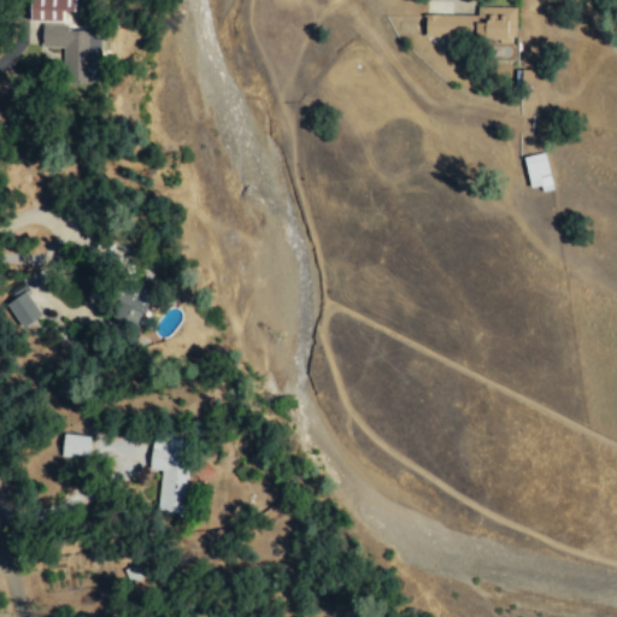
[(476,15),(425,13),(425,36),(515,37),(516,6),(477,5),(476,15)]
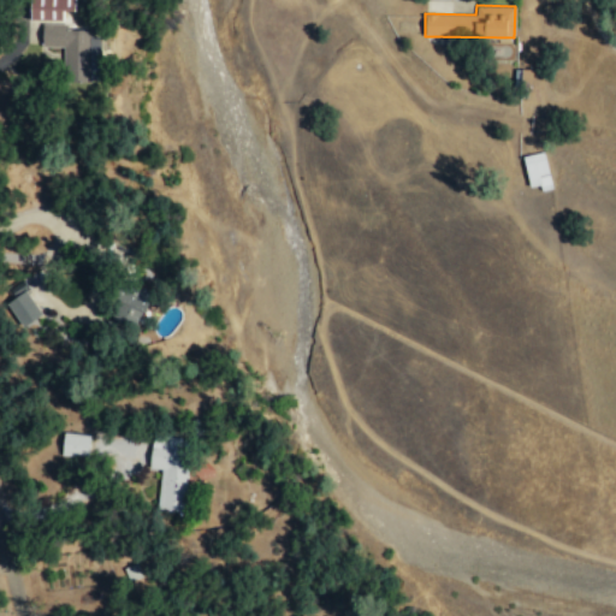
[(64,46),(64,80),(101,78),(101,37),(92,37),(92,29),(66,29),(66,23),(41,23),(42,46),(64,46)]
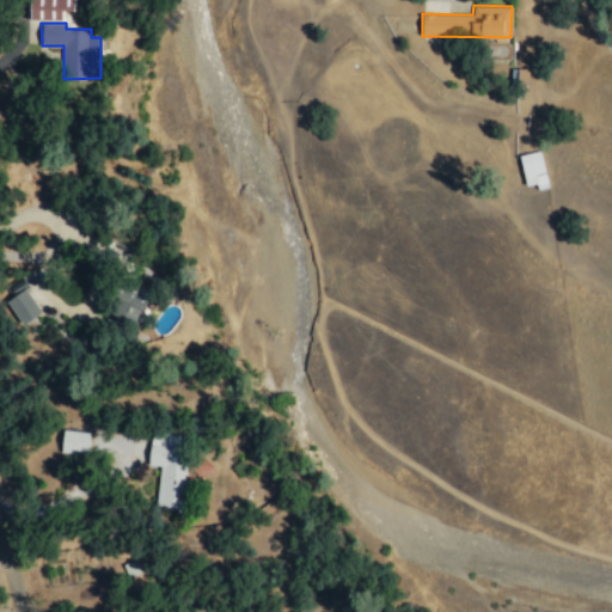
[(525,185),(534,184),(536,189),(548,187),(539,151),(519,155),(525,185)]
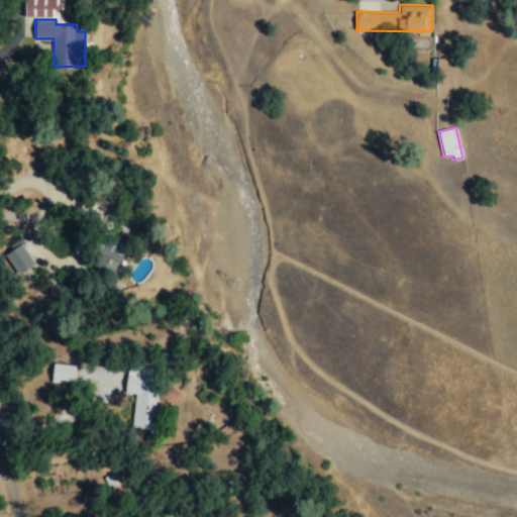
[(98,267),(113,273),(117,262),(121,263),(128,246),(108,238),(98,267)]
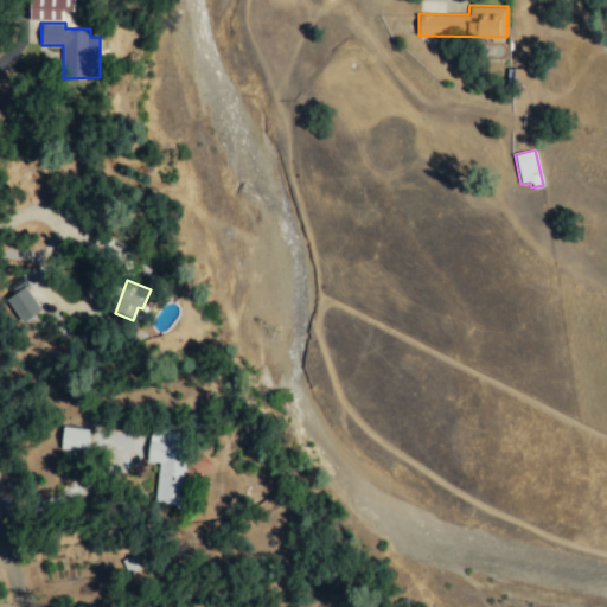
[(42,310),(25,286),(6,298),(23,323),(42,310)]
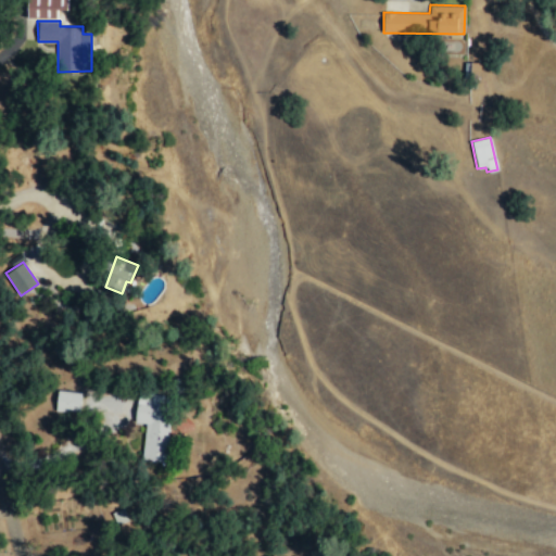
[(80,392),(55,391),(55,411),(79,411),(80,392)]
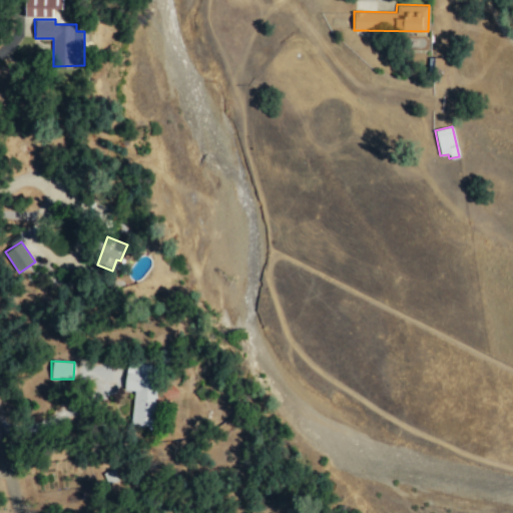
[(152,426),(156,375),(148,375),(149,366),(125,363),(123,389),(132,390),(129,424),(152,426)]
